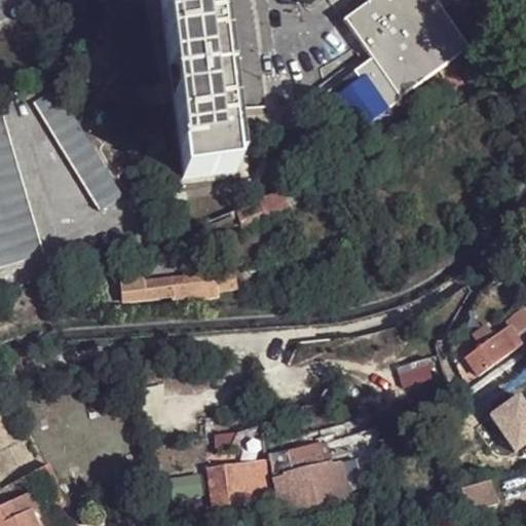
[(184,179),(235,172),(235,163),(240,162),(237,138),(235,122),(221,17),(218,0),(160,0),(163,16),(161,16),(162,29),(168,68),(177,66),(181,100),(173,101),(180,153),(181,153),(184,179)]
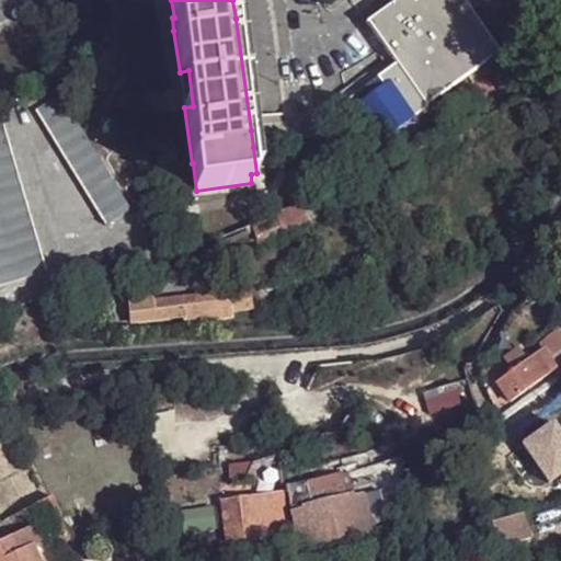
[(461,0),(400,0),(368,23),(402,71),(356,104),(379,137),(499,52),(461,0)]
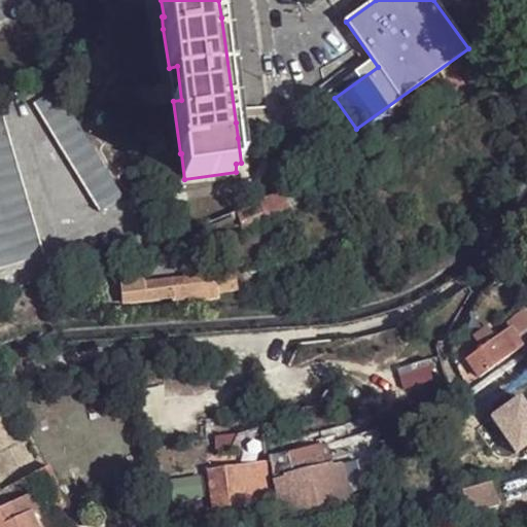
[(101,210),(123,197),(56,90),(35,103),(101,210)]
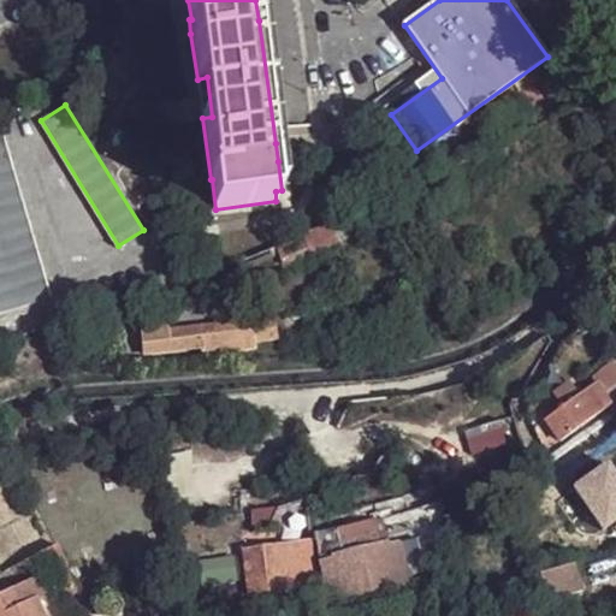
[(0,312),(49,300),(0,132),(0,312)]
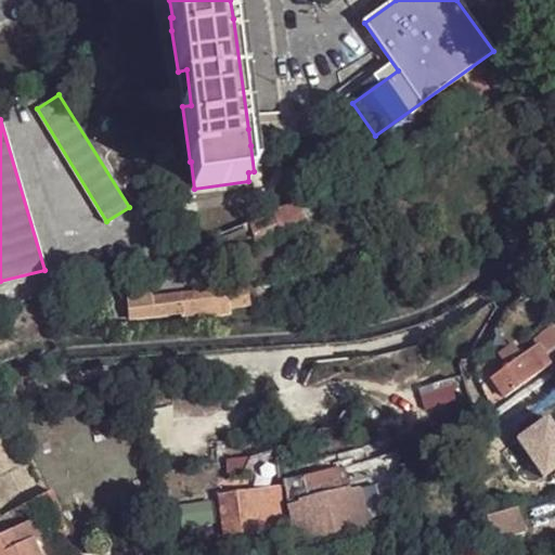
[(357,193),(348,178),(270,215),(249,222),(257,240),(276,231),(357,193)]
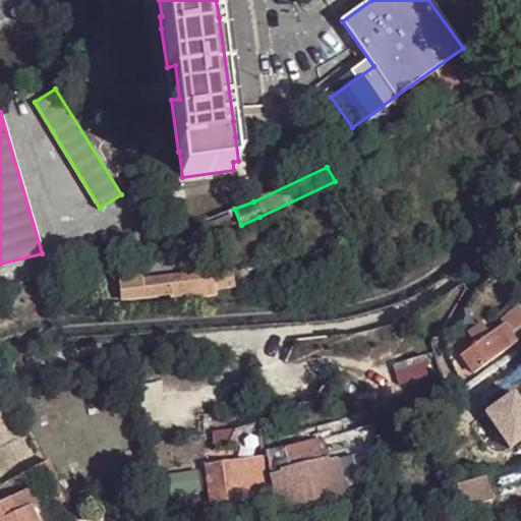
[(119,274),(123,299),(142,297),(169,294),(231,291),(229,276),(169,281),(168,278),(141,281),(139,271),(119,274)]
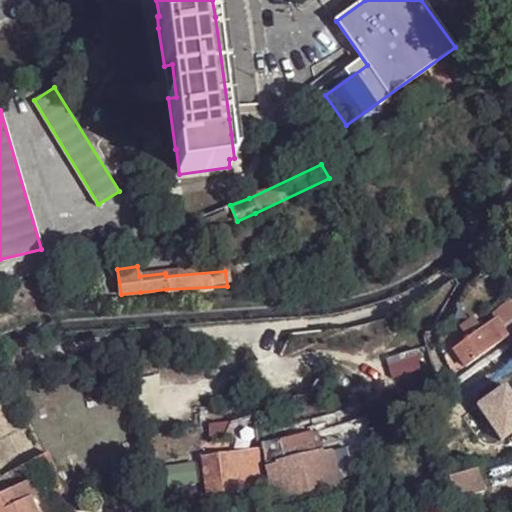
[(511,315),(502,302),(489,311),(494,318),(476,330),(467,317),(453,326),(463,340),(453,346),(465,364),(511,330),(511,315)]
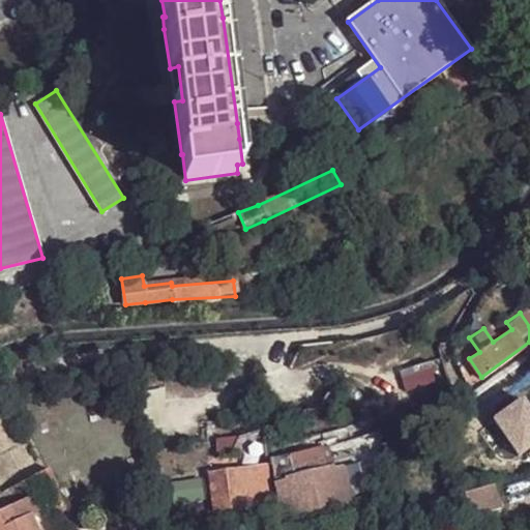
[(435,380),(429,360),(412,366),(418,385),(435,380)]
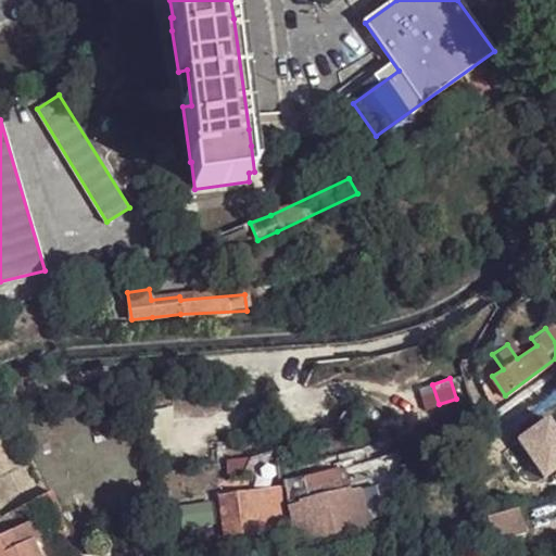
[(555,470),(555,430),(546,417),(516,438),(544,479),(555,470)]
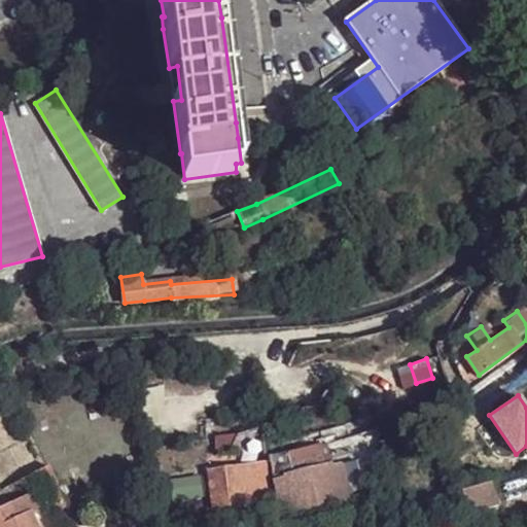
[(234,431),(211,434),(214,454),(237,451),(234,431)]
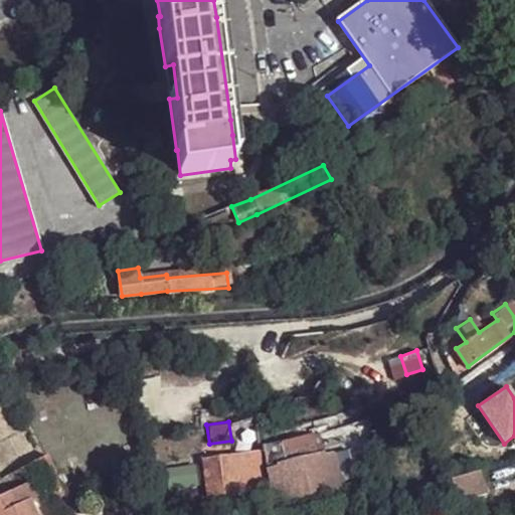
[(312,444),(312,441),(280,449),(285,465),(315,456),(312,444)]
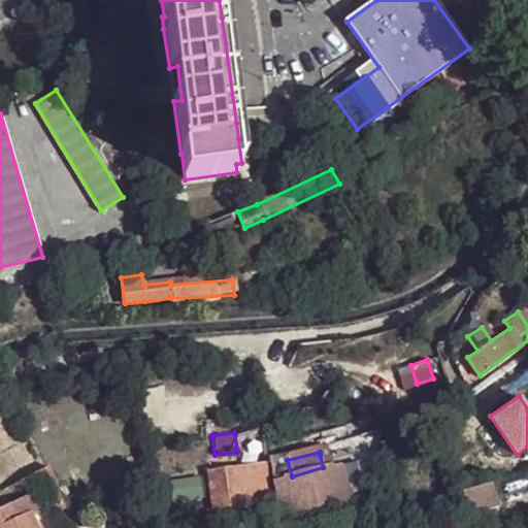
[(292,476),(287,460),(270,465),(272,484),(282,516),(300,510),(292,476)]
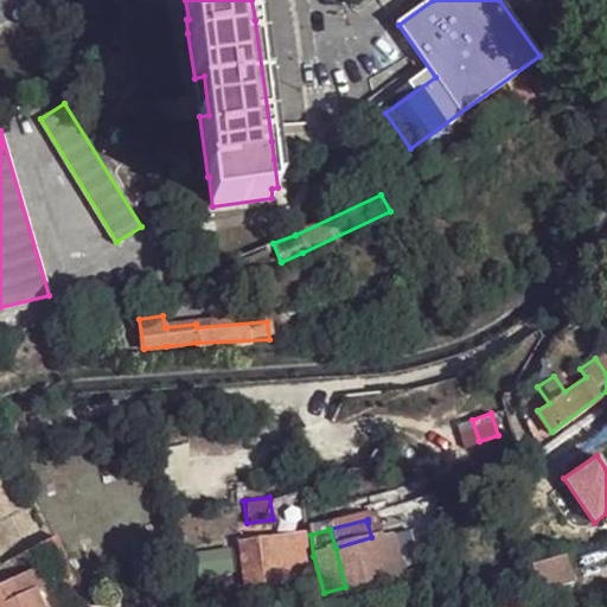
[(311,577),(306,535),(275,541),(280,580),(280,582),(311,577)]
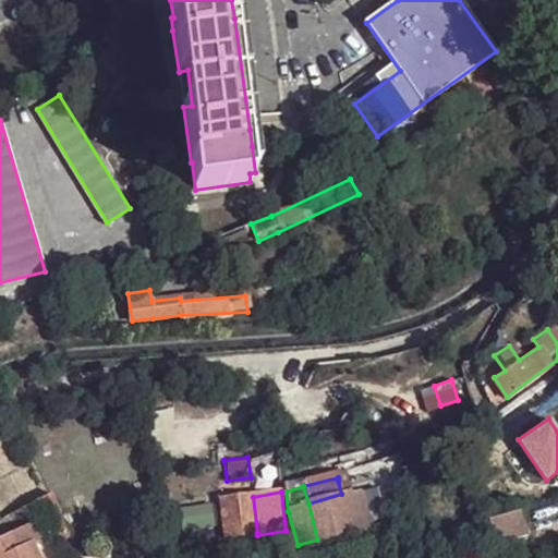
[(379,498),(377,493),(359,497),(366,519),(395,511),(390,495),(379,498)]
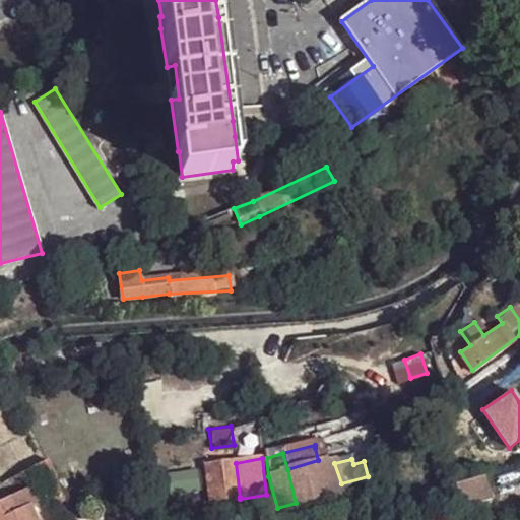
[(320,467),(318,460),(287,469),(296,503),(327,495),(320,467)]
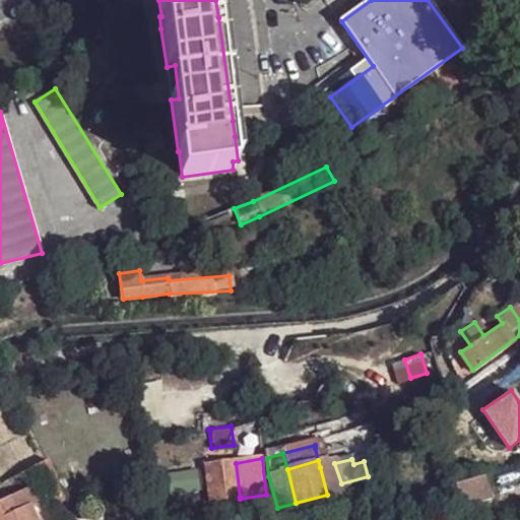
[(240,497),(236,463),(204,467),(208,501),(240,497)]
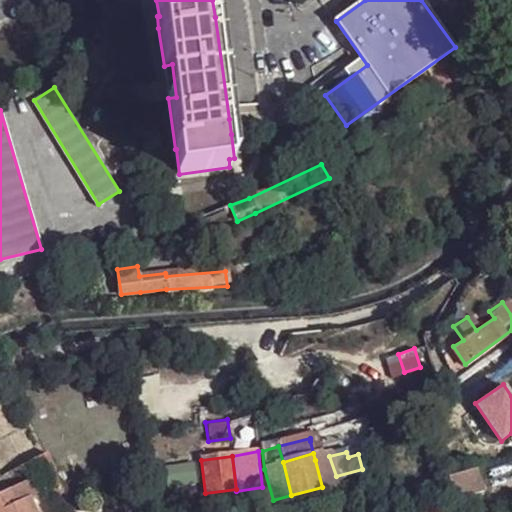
[(336,476),(329,456),(315,460),(322,487),(337,483),(336,476)]
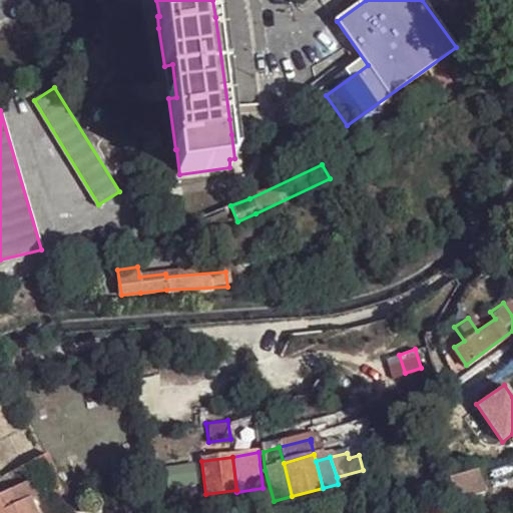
[(477,466),(447,476),(455,500),(485,491),(477,466)]
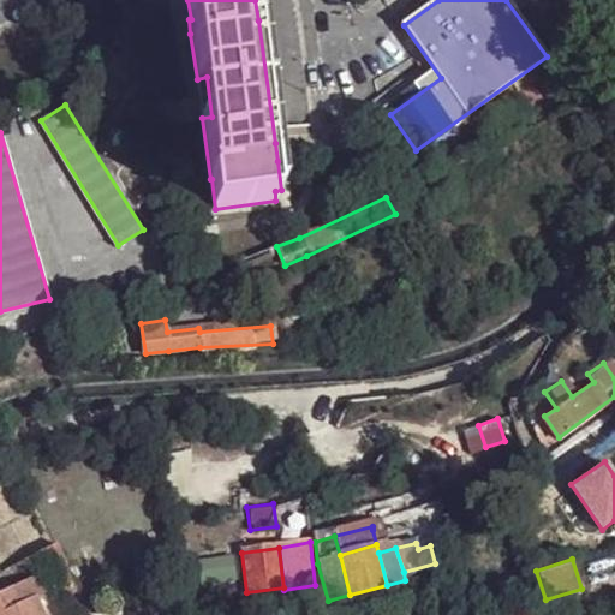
[(0,614),(41,614),(33,598),(42,595),(35,578),(0,595),(0,614)]
